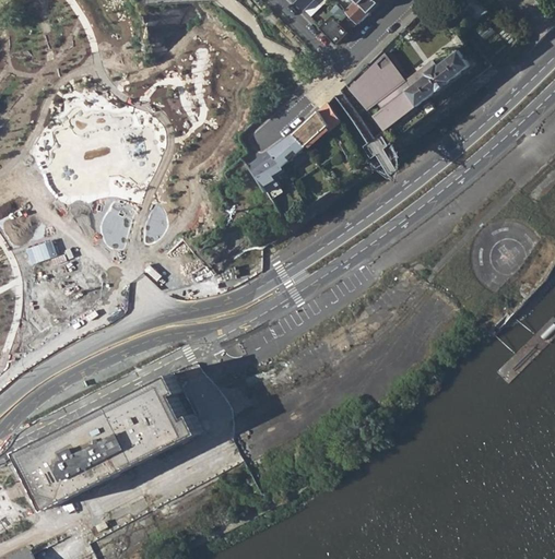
[(291,0),(302,11),(311,0),(291,0)]
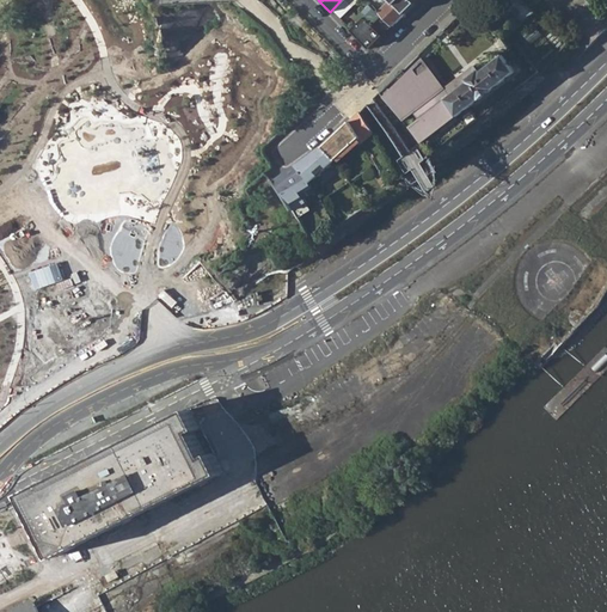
[(341,0),(330,12),(337,19),(356,0),(341,0)]
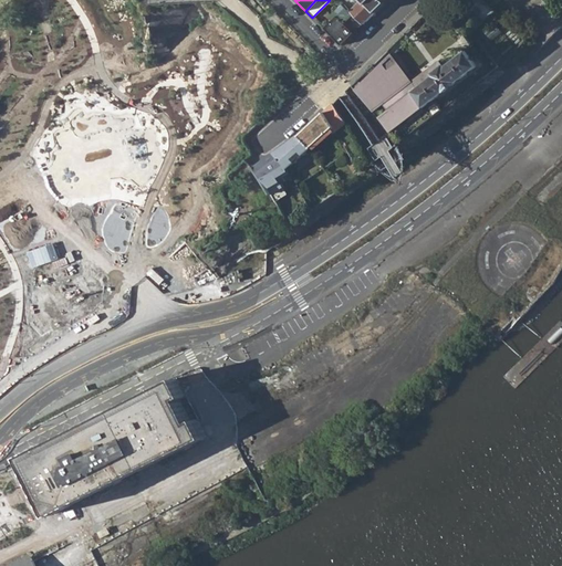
[(360,24),(371,13),(360,1),(354,7),(346,0),(341,0),(339,3),(341,6),(360,24)]
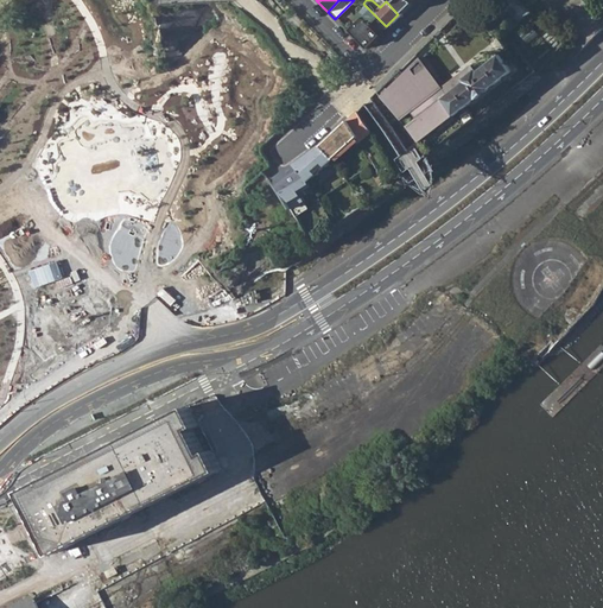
[(398,14),(411,1),(408,0),(383,0),(386,1),(398,14)]
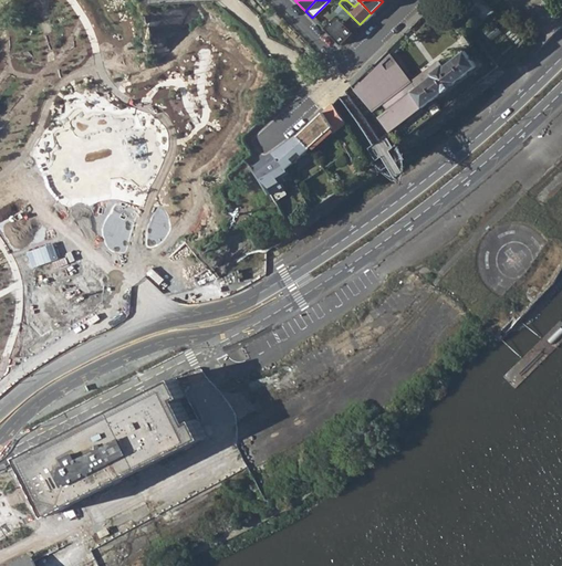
[(339,45),(360,24),(341,6),(328,19),(330,21),(322,28),(339,45)]
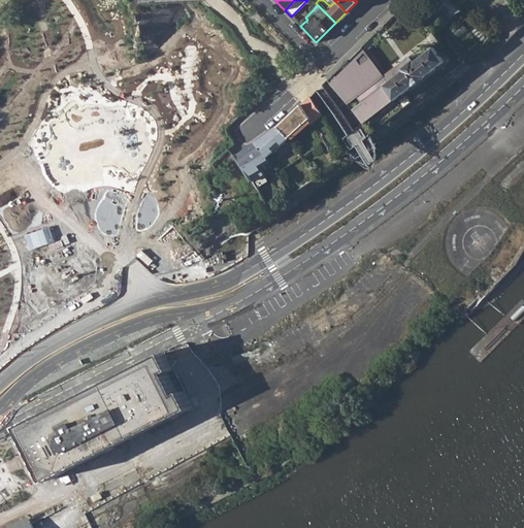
[(449,27),(456,35),(464,28),(457,20),(449,27)]
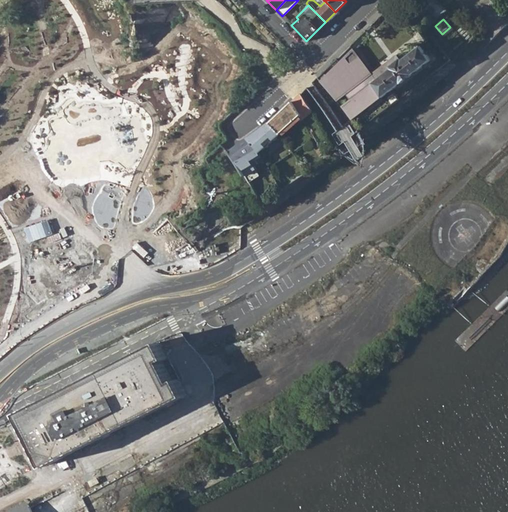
[(429,61),(418,46),(399,60),(398,58),(387,66),(389,68),(374,79),(369,83),(376,92),(380,97),(429,61)]
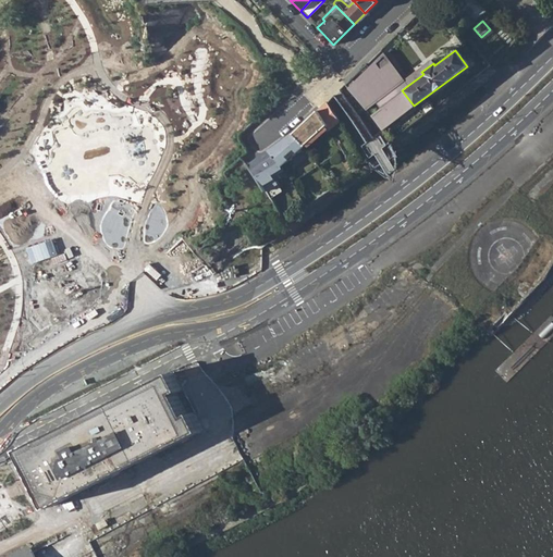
[(402,90),(407,86),(402,79),(382,52),(345,88),(364,110),(375,101),(379,108),(369,115),(377,124),(409,100),(402,90)]
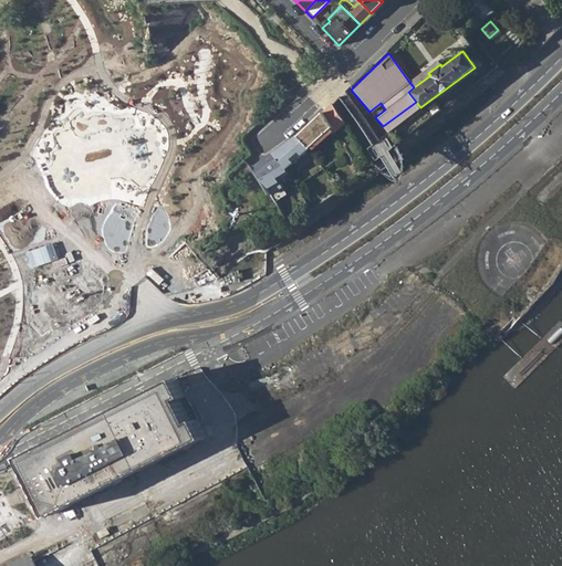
[(430,64),(408,81),(414,87),(430,75),(428,73),(440,64),(436,60),(430,64)]
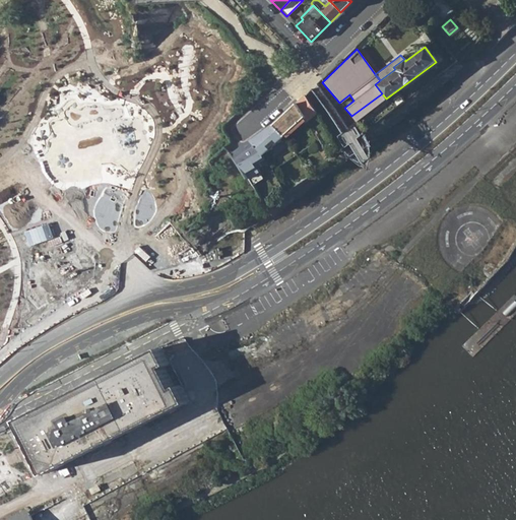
[(382,93),(351,116),(356,121),(386,99),(382,93)]
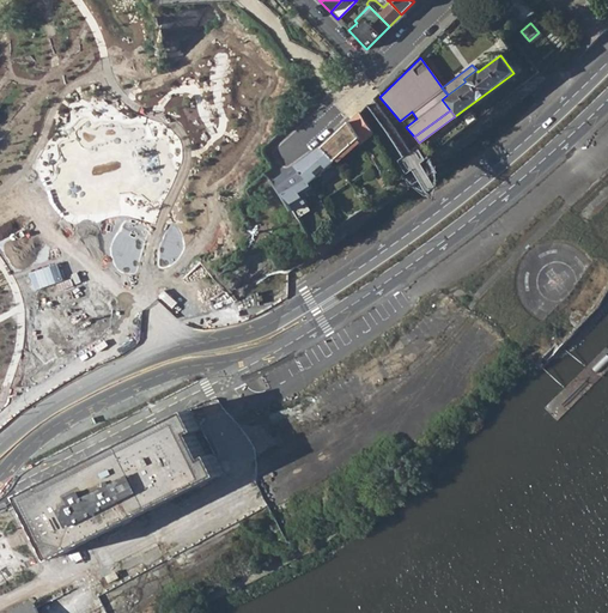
[(321,147),(333,162),(357,139),(360,144),(370,134),(356,113),(321,147)]
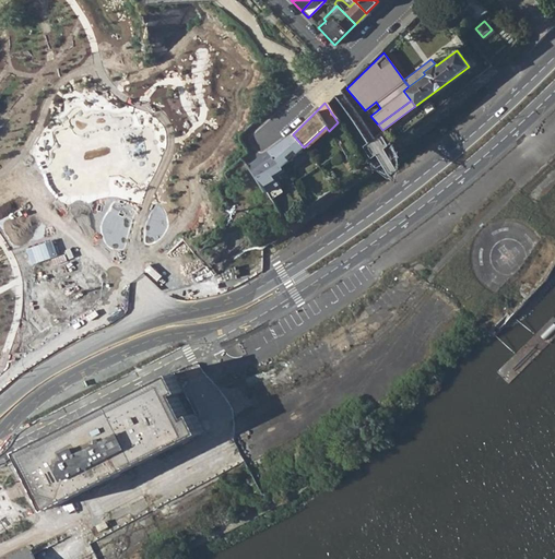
[(292,133),(269,151),(281,166),(304,147),(293,134),(292,133)]
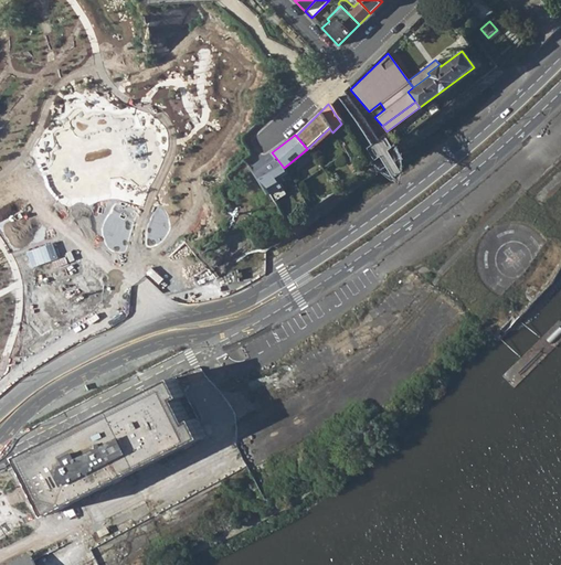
[(389,150),(383,142),(379,145),(374,148),(379,155),(399,182),(403,179),(408,177),(389,150)]
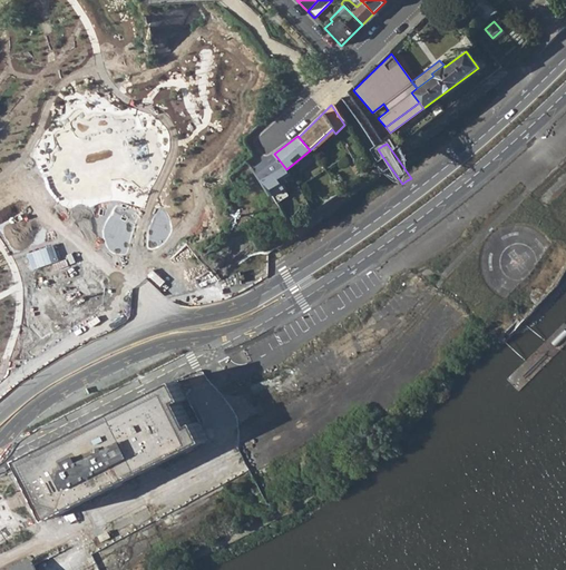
[(274,154),(253,168),(272,196),(283,189),(276,177),(286,169),(274,154)]
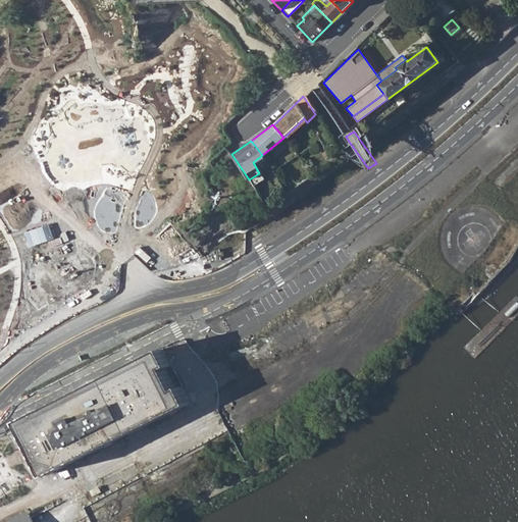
[(324,148),(320,151),(325,158),(329,155),(324,148)]
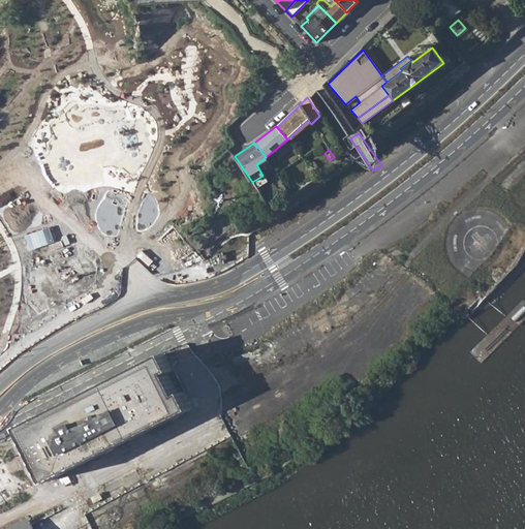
[(161,354),(17,428),(20,433),(44,481),(188,408),(181,394),(170,372),(168,368),(164,361),(161,354)]
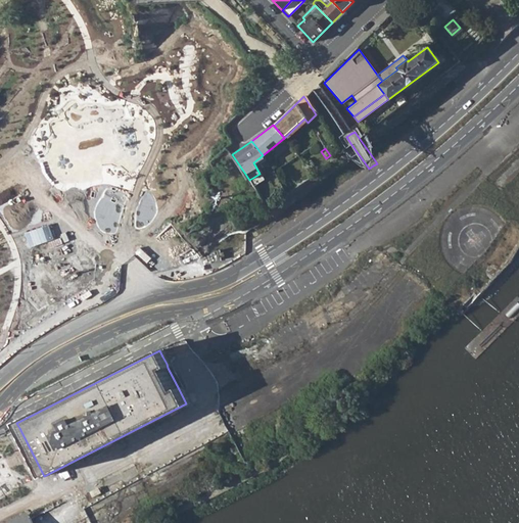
[(189,352),(174,361),(194,399),(208,392),(189,352)]
